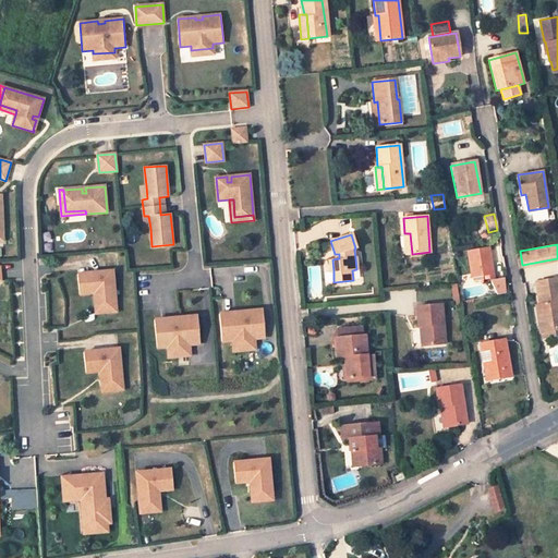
[(494,274),(488,247),(468,251),(472,277),(494,274)]
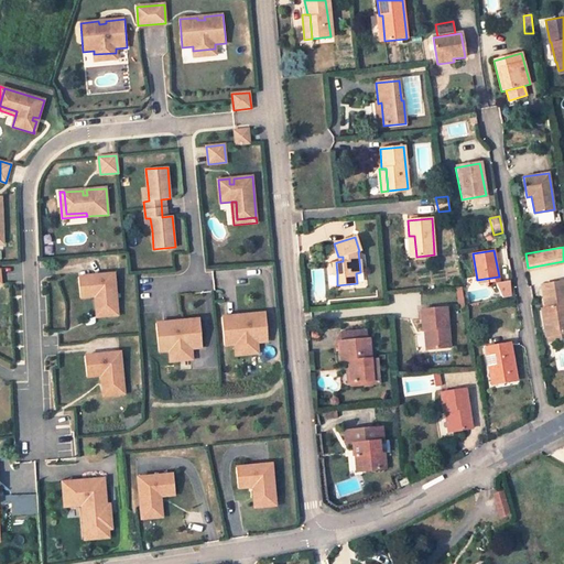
[(114,274),(78,278),(79,297),(95,296),(96,310),(117,308),(114,274)]
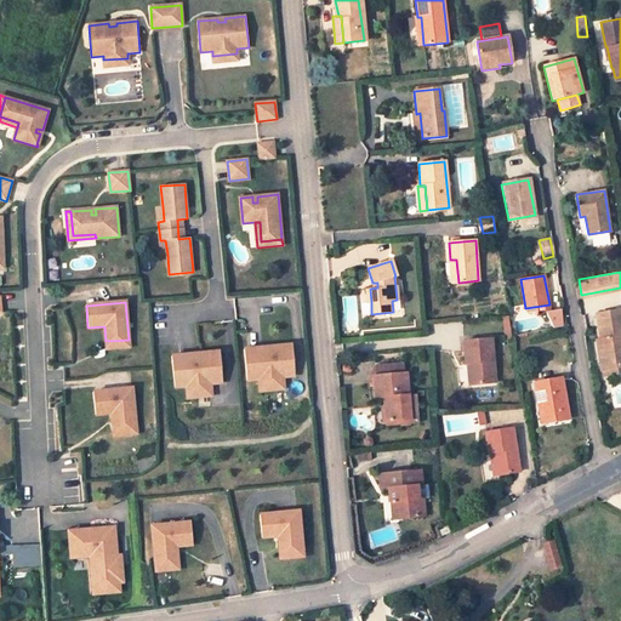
[(559,309),(546,312),(553,329),(562,326),(559,309)]
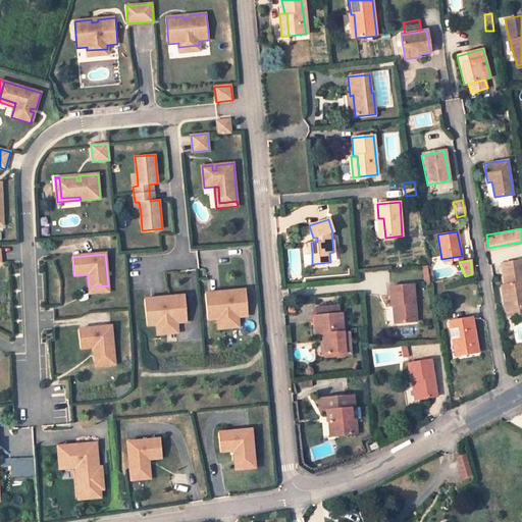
[(517,304),(518,309),(521,308),(521,260),(502,264),(505,286),(506,291),(503,292),(506,306),(517,304)]
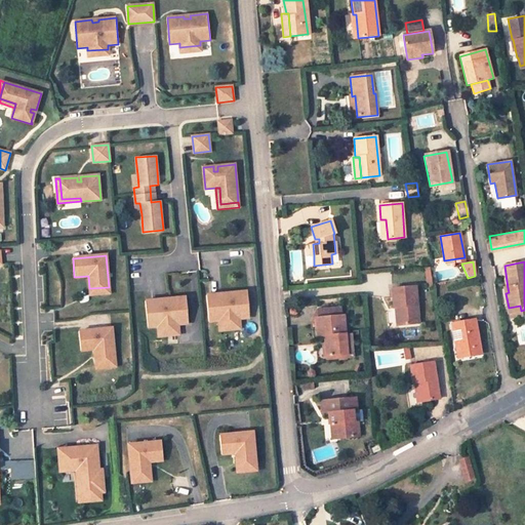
[(399,308),(401,324),(419,323),(415,286),(393,289),(395,308),(399,308)]
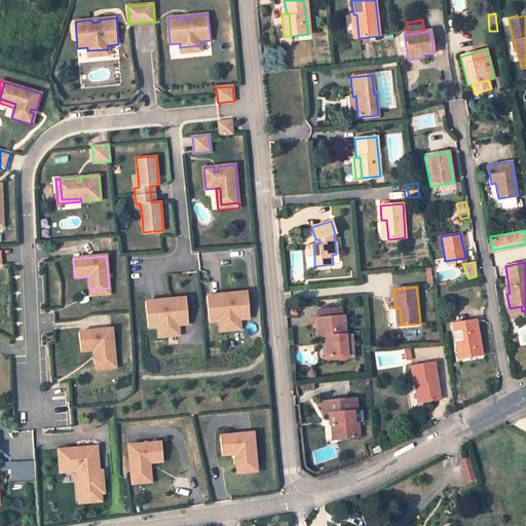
[(224,294),(207,296),(209,323),(219,322),(220,325),(240,324),(239,320),(250,318),(248,292),(230,294),(231,297),(224,298),(224,294)]
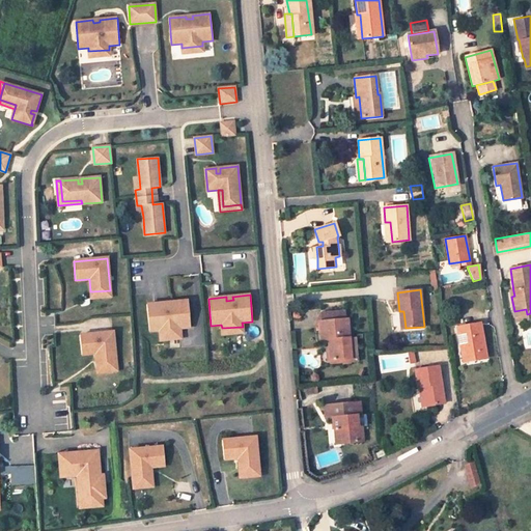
[(164,303),(146,305),(149,331),(160,330),(160,334),(180,332),(180,328),(191,328),(188,301),(171,302),(171,306),(164,307),(164,303)]
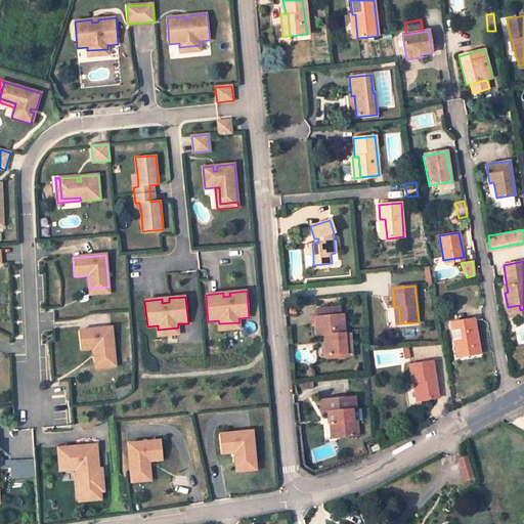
[(324,335),(326,355),(346,353),(343,314),(315,317),(317,336),(324,335)]
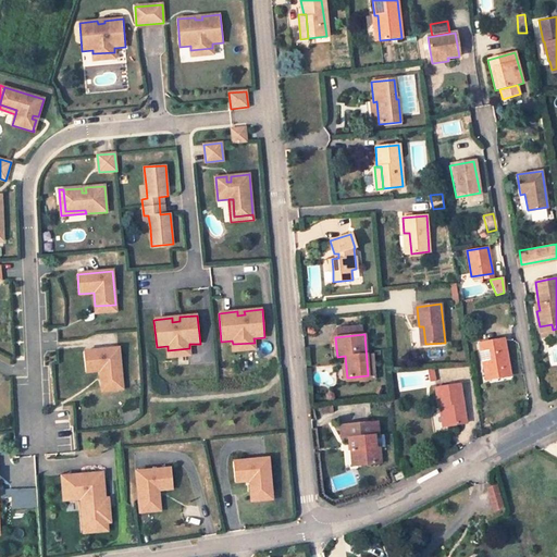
[(487,359),(491,379),(510,375),(504,339),(479,344),(482,360),(487,359)]
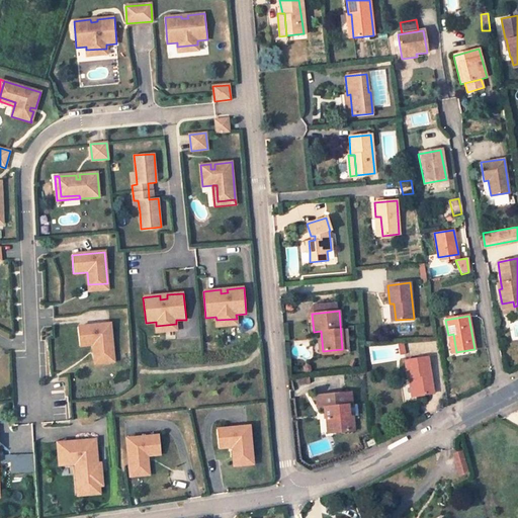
[(110,324),(78,327),(80,346),(93,345),(94,357),(113,355),(110,324)]
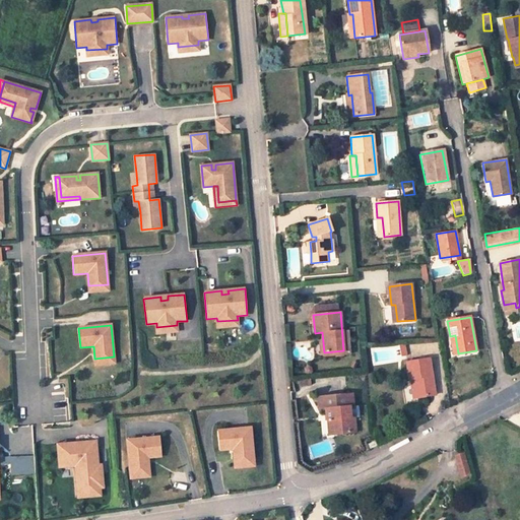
[(115,363),(114,356),(94,359),(95,365),(115,363)]
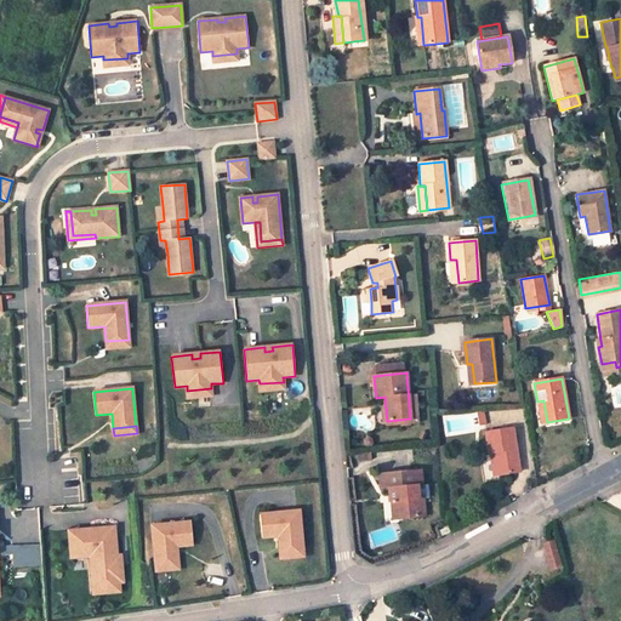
[(495,453),(499,474),(519,471),(513,428),(485,433),(489,454),(495,453)]
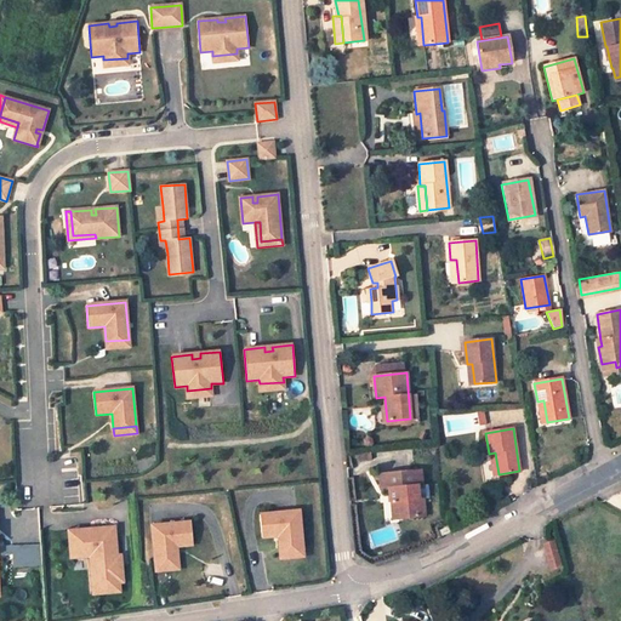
[(398,500),(400,518),(425,516),(423,499),(419,500),(417,486),(422,486),(420,471),(380,474),(381,489),(388,489),(389,501),(392,501),(398,500)]
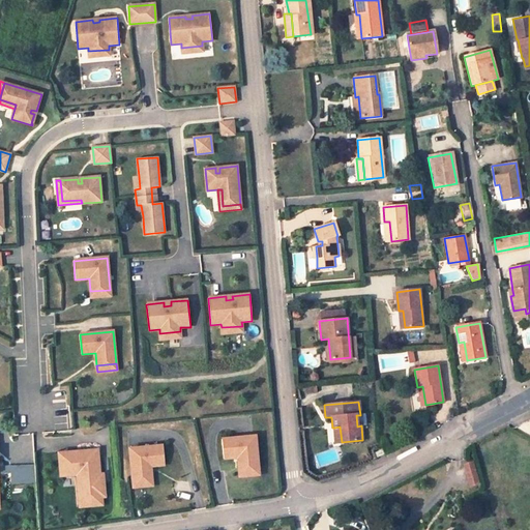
[(255,436),(222,439),(224,459),(237,458),(239,470),(258,468),(255,436)]
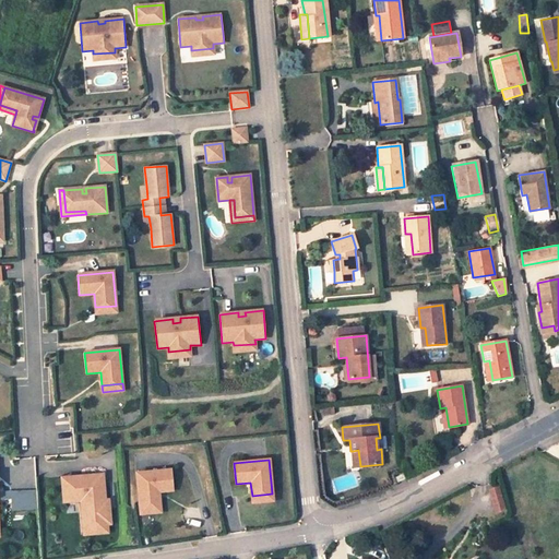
[(171,470),(137,474),(140,508),(161,506),(158,492),(174,490),(171,470)]
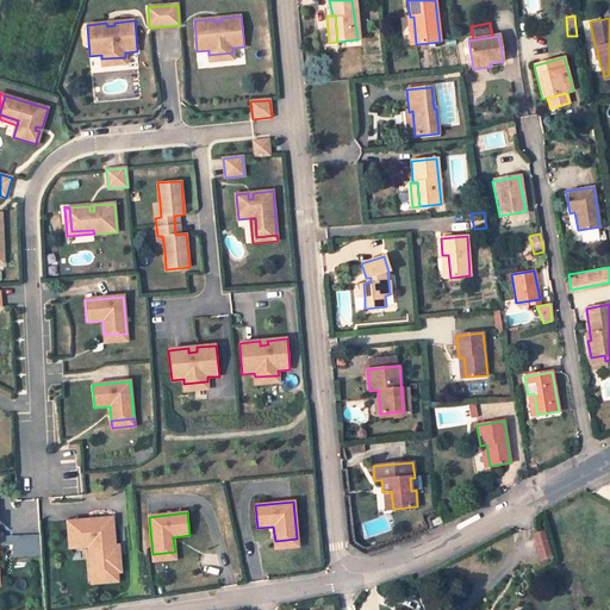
[(431,521),(434,527),(443,523),(440,516),(431,521)]
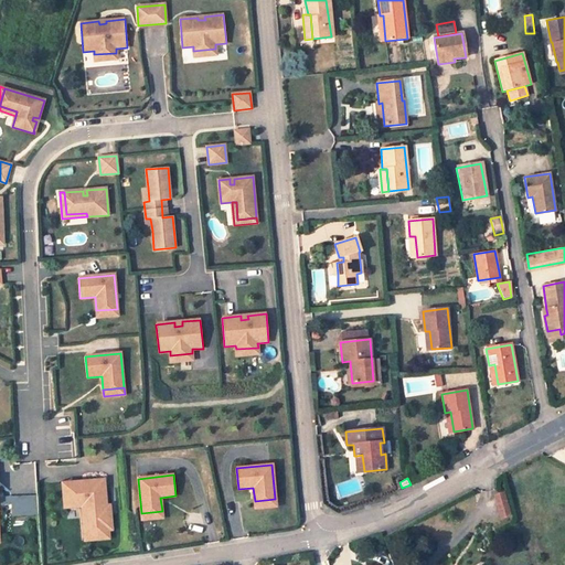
[(104,480),(63,483),(64,504),(85,502),(87,532),(108,530),(106,505),(104,480)]
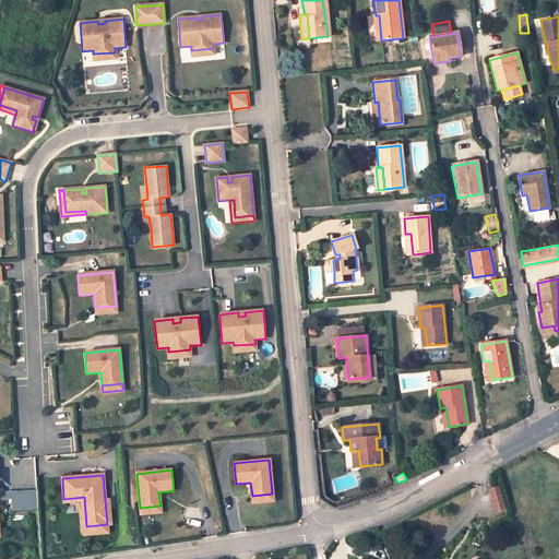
[(484,492),(490,515),(503,511),(498,489),(484,492)]
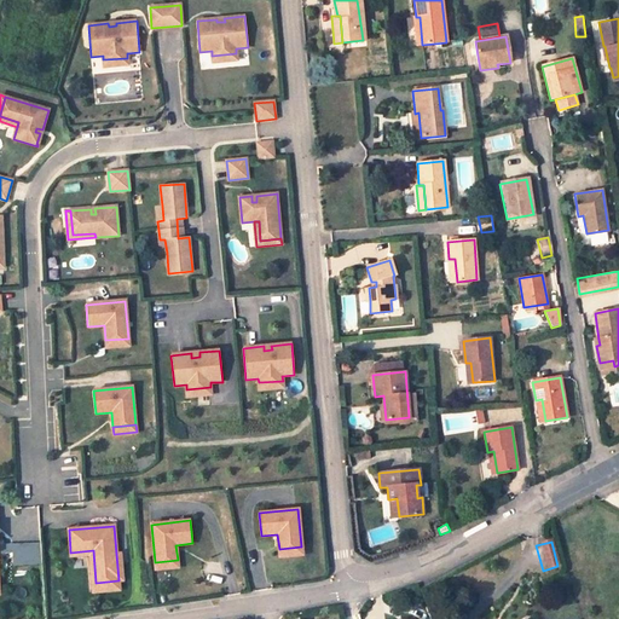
[(40,543),(0,544),(0,553),(12,553),(13,566),(41,565),(40,543)]
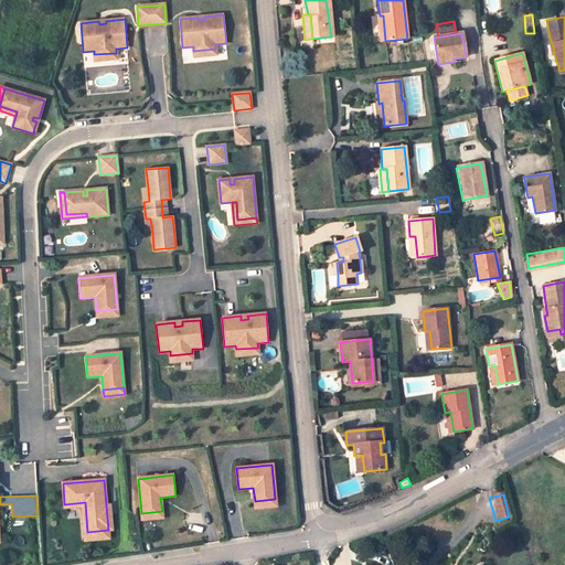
[(275,499),(255,501),(255,509),(276,507),(275,499)]
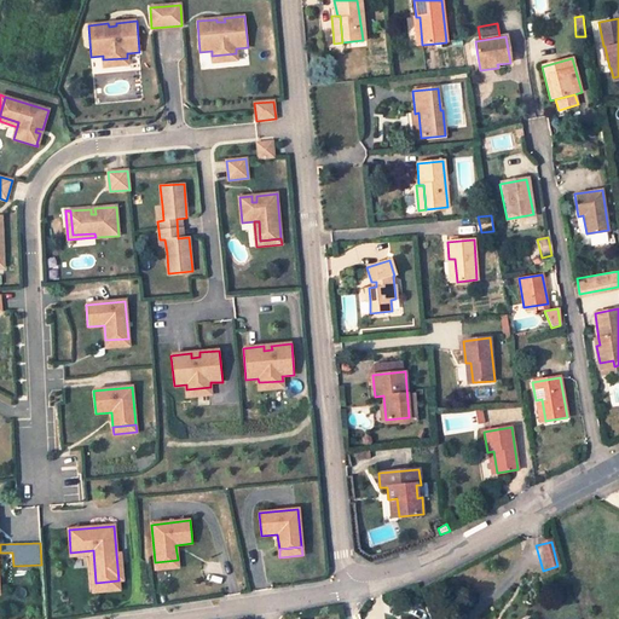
[(93,550),(70,553),(70,556),(90,554),(93,591),(120,590),(119,580),(96,583),(93,550)]
